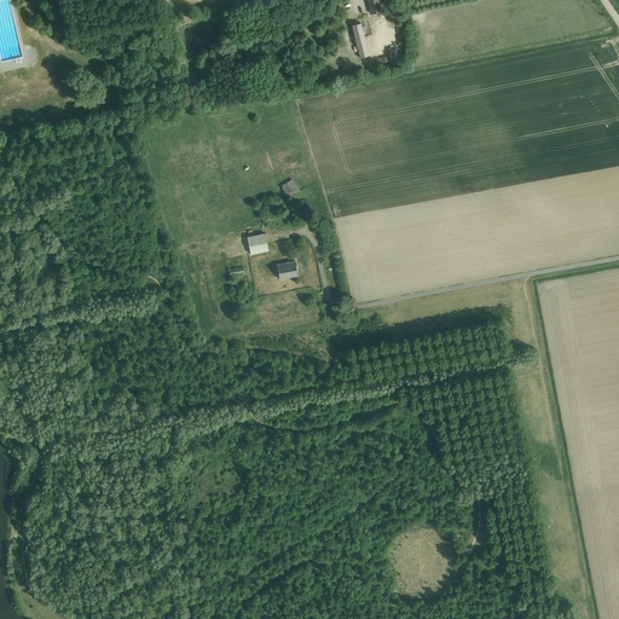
[(366,0),(371,13),(381,11),(377,0),(366,0)]
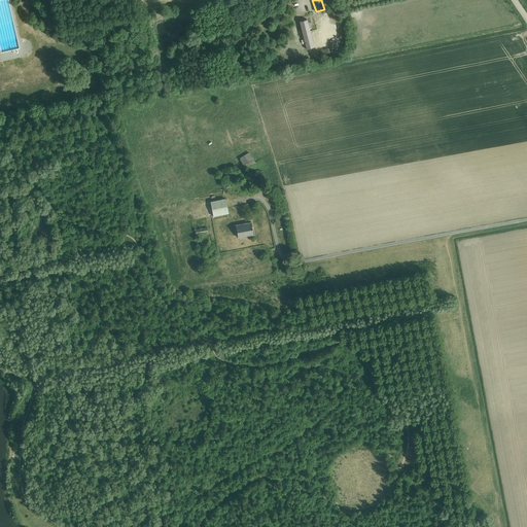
[(318,19),(320,32),(325,31),(324,25),(328,25),(327,18),(318,19)]
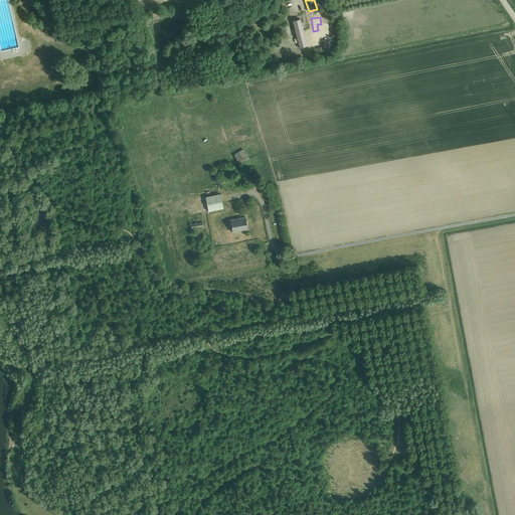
[(300,19),(293,21),(297,37),(299,37),(301,45),(306,44),(306,46),(307,45),(303,28),(301,23),(300,19)]
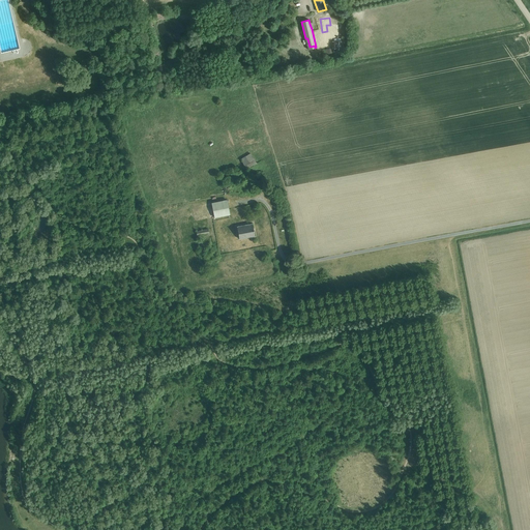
[(240,159),(246,169),(257,163),(251,153),(240,159)]
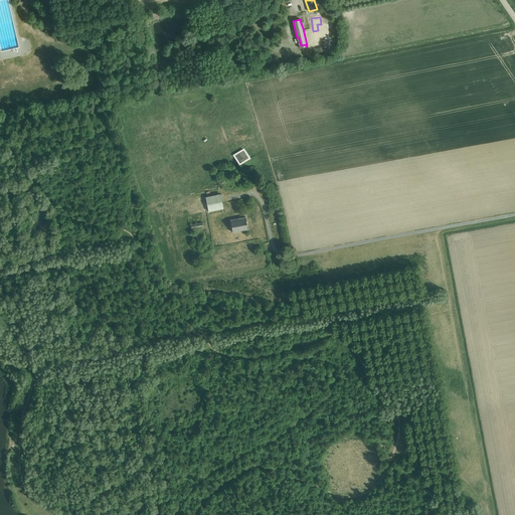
[(205,197),(208,211),(223,208),(220,194),(205,197)]
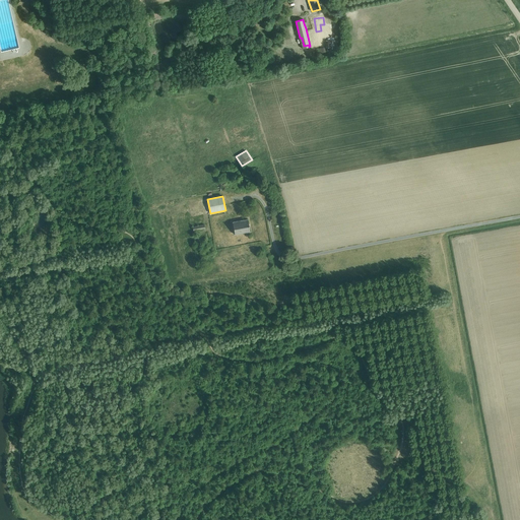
[(233,221),(235,235),(250,232),(248,218),(233,221)]
